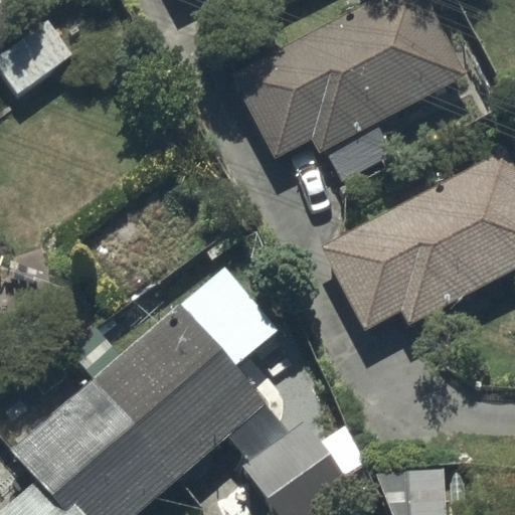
[(465,79),(423,0),(375,0),(229,71),(276,160),(315,140),(322,155),(327,152),(343,182),(394,155),(378,124),(465,79)]
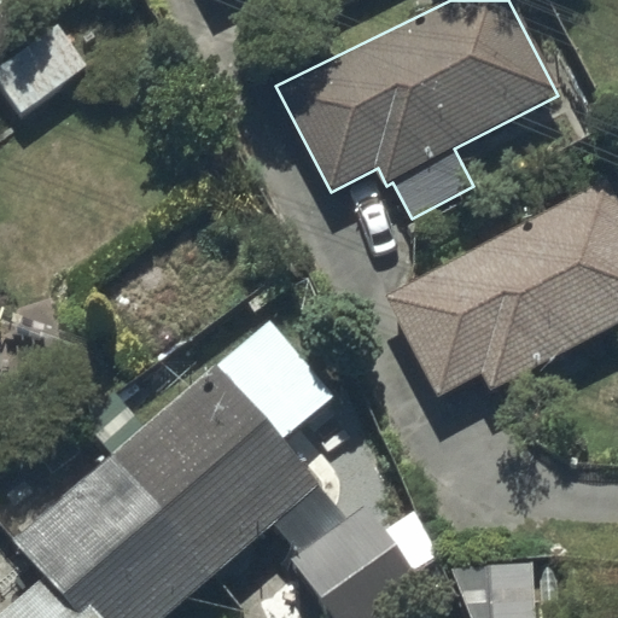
[(53,33),(0,69),(0,92),(21,121),(83,75),(53,33)]
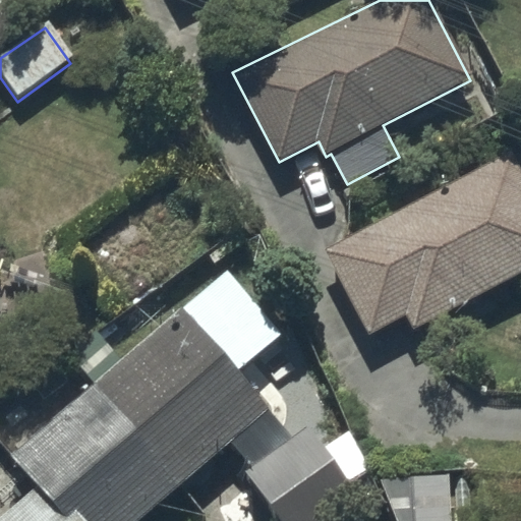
[(520,167),(513,153),(328,249),(369,335),(408,314),(415,328),(520,271),(520,167)]
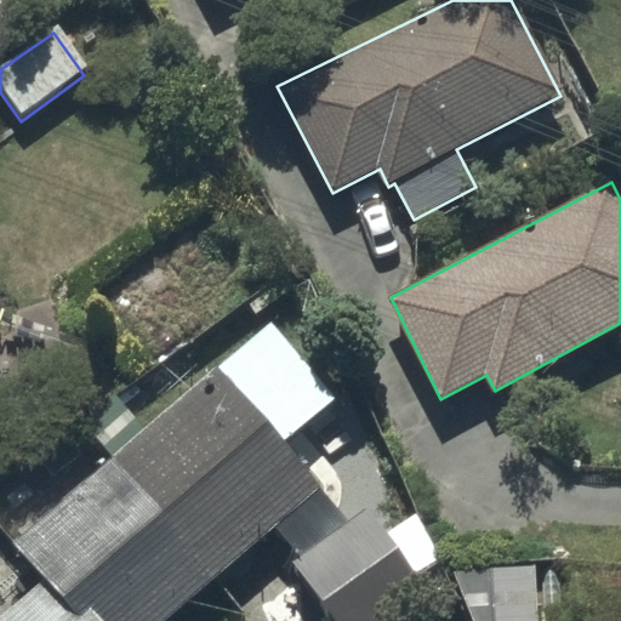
[(0,620),(170,620),(286,520),(291,525),(305,513),(298,507),(324,485),(223,368),(29,535),(38,546),(26,557),(46,580),(0,619),(0,620)]
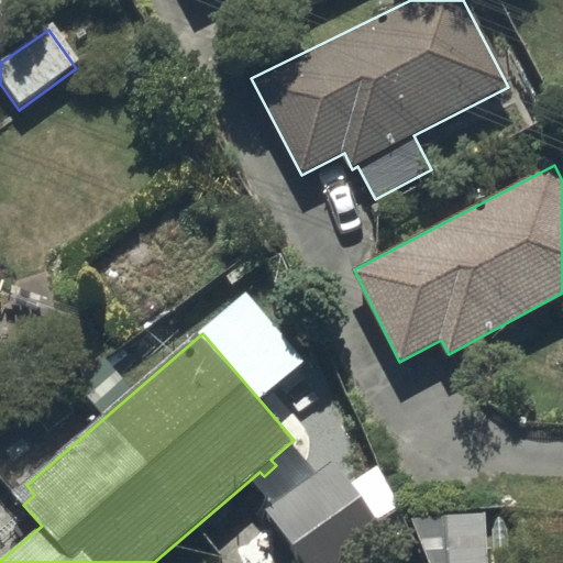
[(333,457),(265,511),(307,562),(361,562),(395,537),(333,457)]
